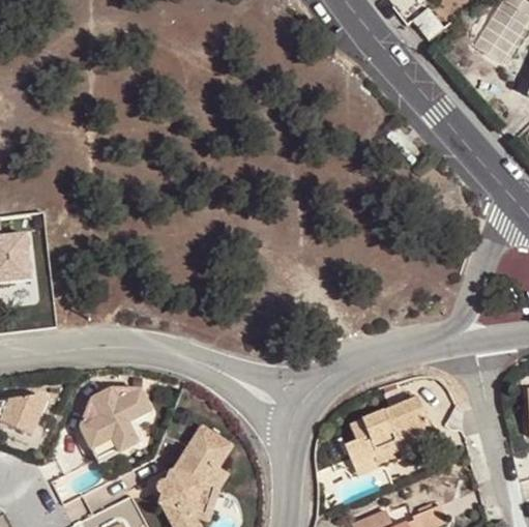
[(427,39),(444,26),(428,5),(411,19),(427,39)]
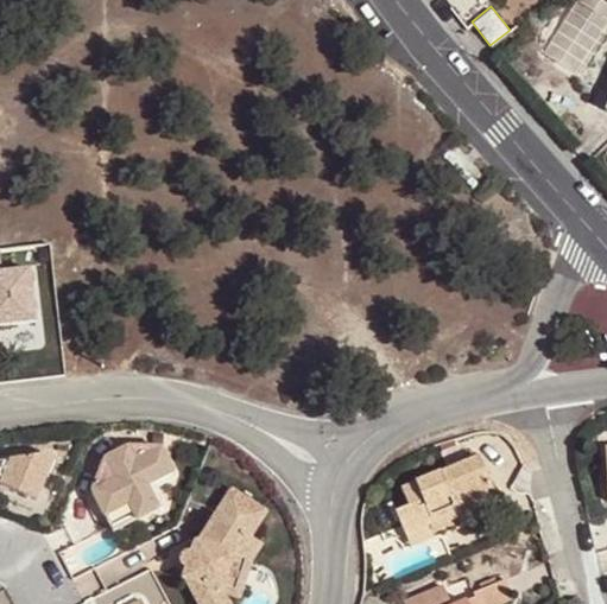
[(0,323),(35,319),(29,267),(0,269),(0,323)]
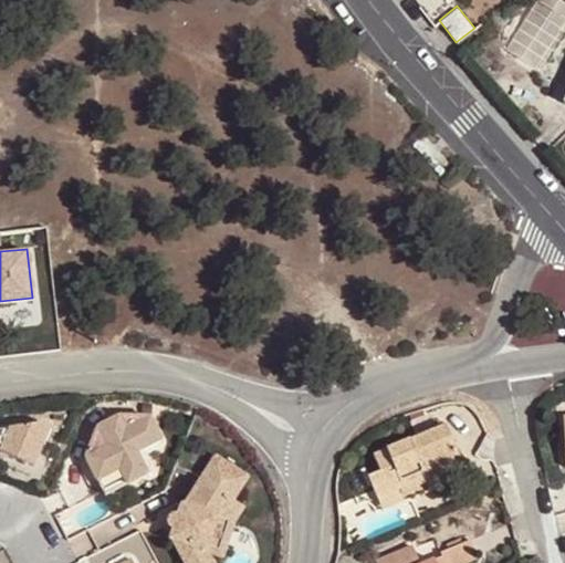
[(146,471),(136,449),(160,437),(149,415),(118,414),(97,424),(85,455),(96,478),(119,467),(127,481),(146,471)]
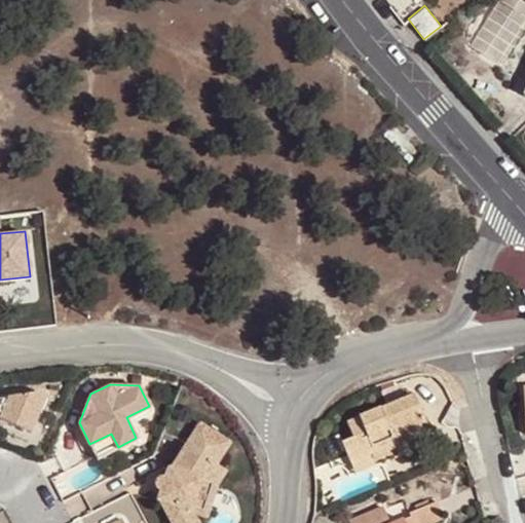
[(44,393),(42,391),(0,397),(0,417),(31,432),(46,395),(44,393)]
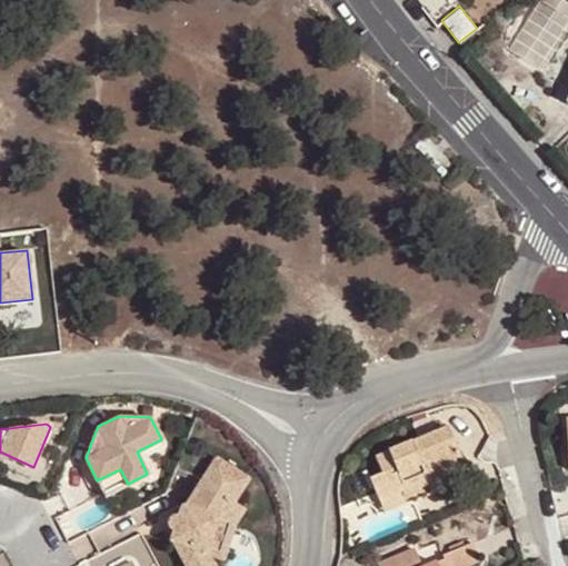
[(427,483),(466,466),(448,424),(375,454),(381,470),(368,476),(377,496),(398,487),(400,493),(402,493),(420,485),(418,480),(425,478),(427,483)]
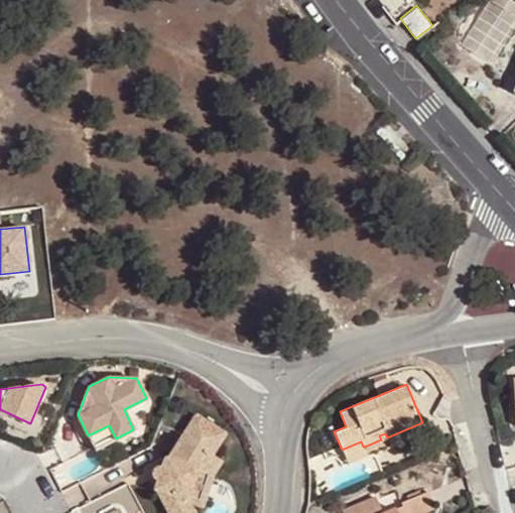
[(212,454),(221,438),(219,429),(196,414),(167,459),(172,461),(169,471),(162,468),(156,469),(154,472),(153,474),(154,476),(155,478),(158,480),(154,489),(157,490),(169,494),(162,501),(169,512),(194,512),(187,501),(198,470),(192,468),(204,449),(212,454)]
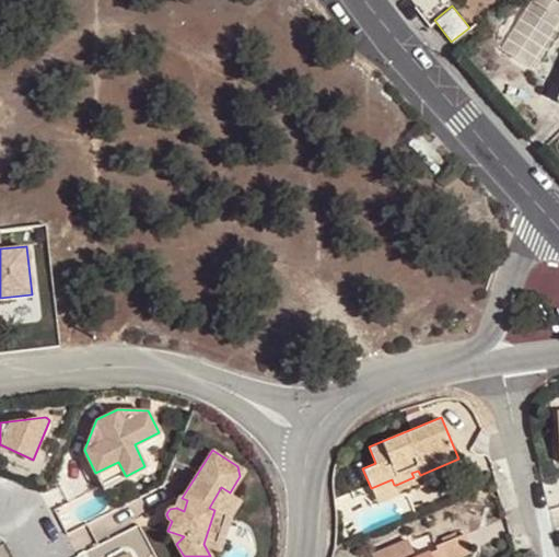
[(462,467),(458,459),(420,475),(423,484),(462,467)]
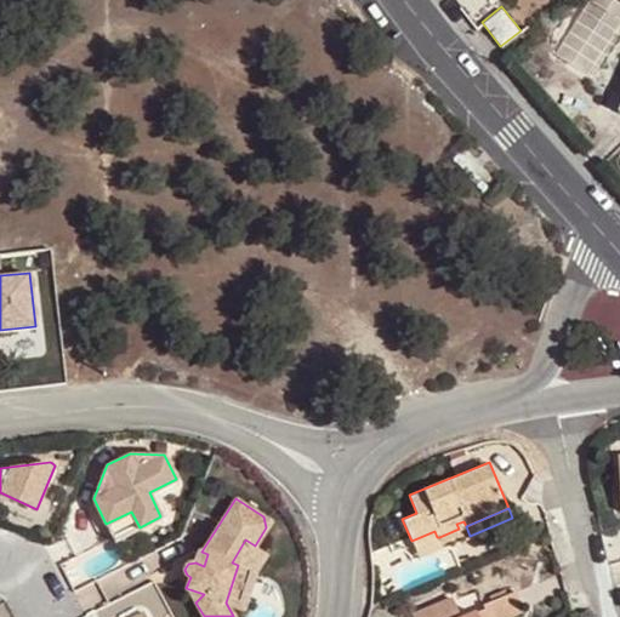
[(114,541),(140,527),(131,512),(106,524),(114,541)]
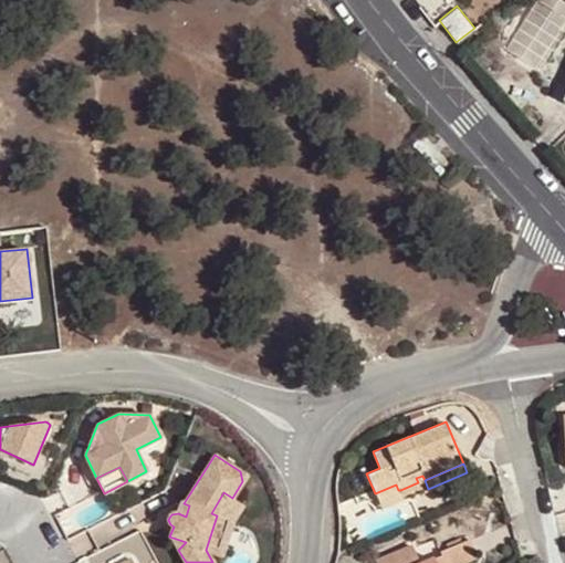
[(400,490),(398,490),(396,485),(375,493),(380,508),(404,499),(400,490)]
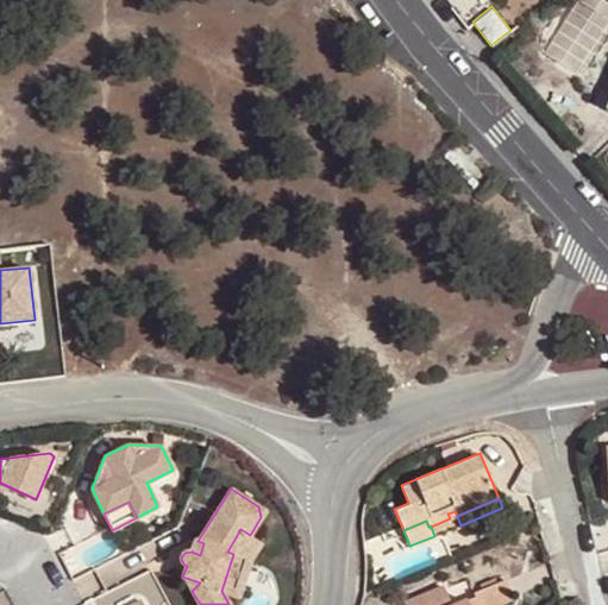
[(237,596),(250,559),(261,542),(250,535),(240,529),(227,552),(233,554),(221,591),(237,596)]
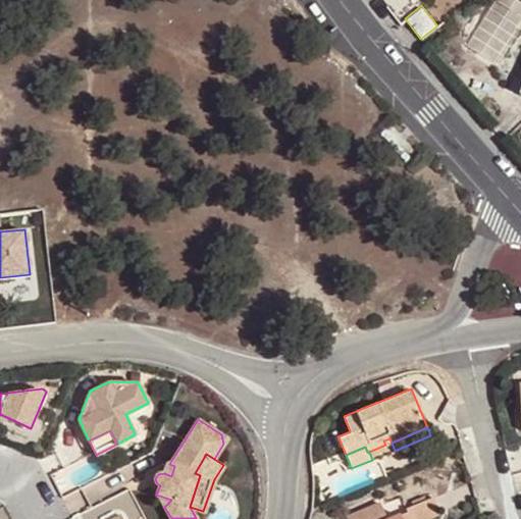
[(171,476),(174,466),(169,464),(167,463),(164,473),(171,476)]
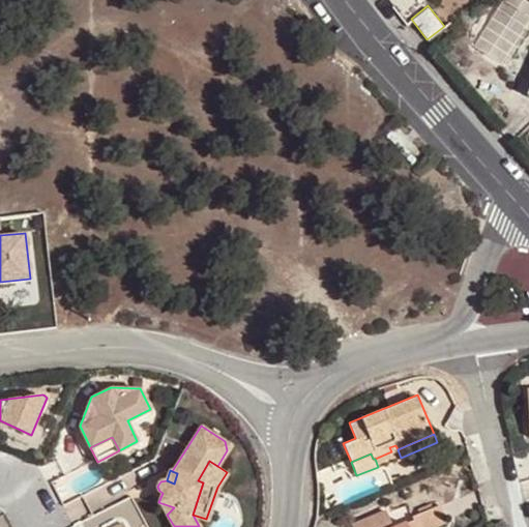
[(432,506),(429,500),(410,507),(413,515),(432,506)]
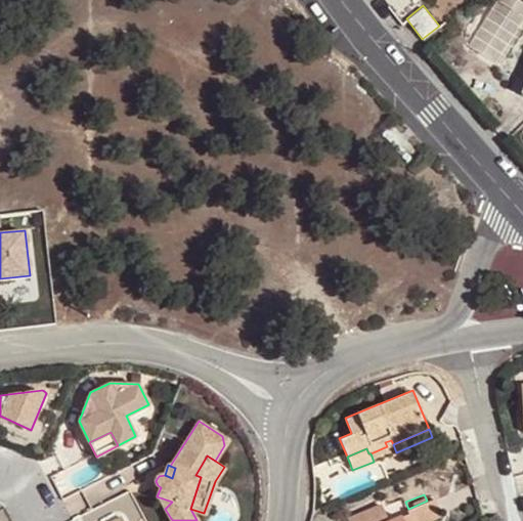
[(165,509),(172,502),(160,497),(165,509)]
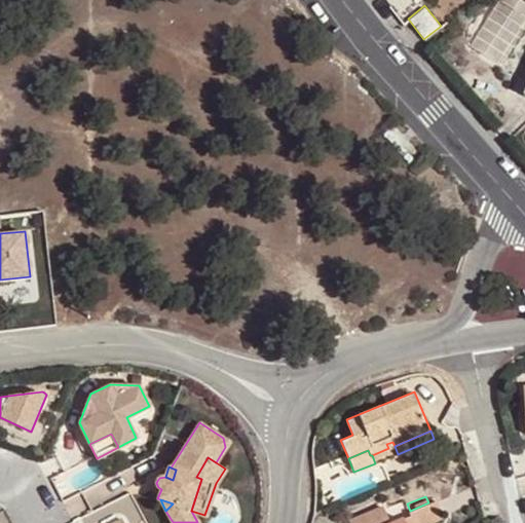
[(414,522),(425,522),(444,516),(437,499),(428,502),(410,511),(414,522)]
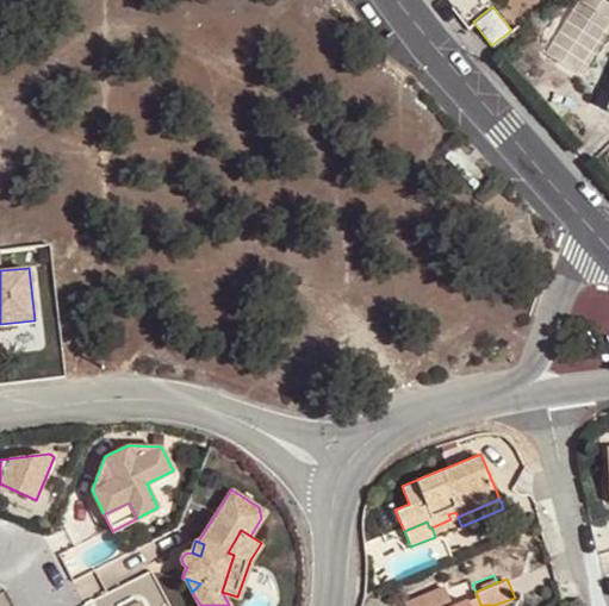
[(470,605),(467,600),(452,605),(443,585),(404,601),(405,605),(470,605)]
